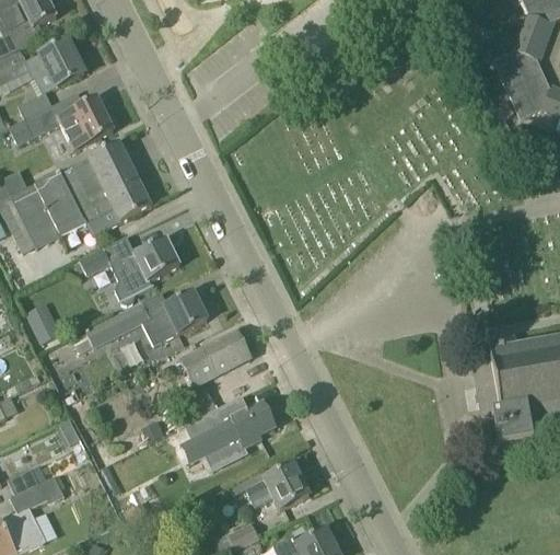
[(0,0),(0,4),(15,35),(32,27),(32,29),(56,16),(47,0),(0,0)]
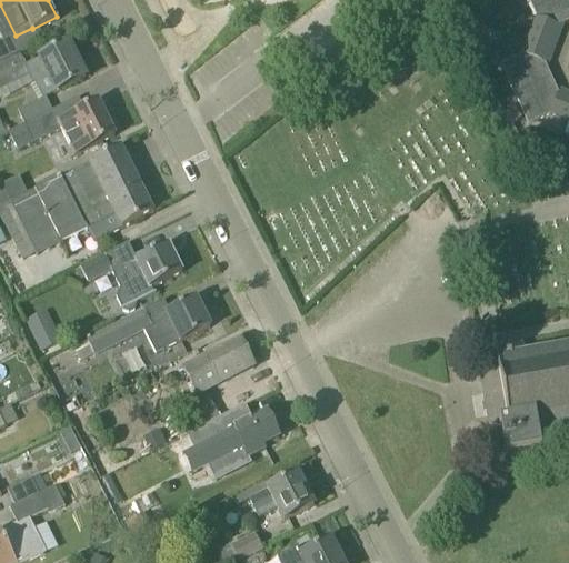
[(533,34),(555,42),(555,41),(553,41),(558,29),(556,28),(557,22),(568,17),(568,0),(530,0),(539,19),(533,34)]
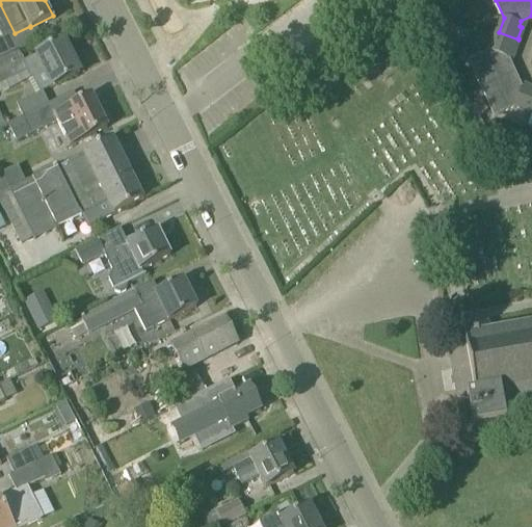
[(519,40),(499,32),(494,45),(469,57),(481,85),(515,70),(508,55),(510,50),(512,51),(516,40),(519,40)]
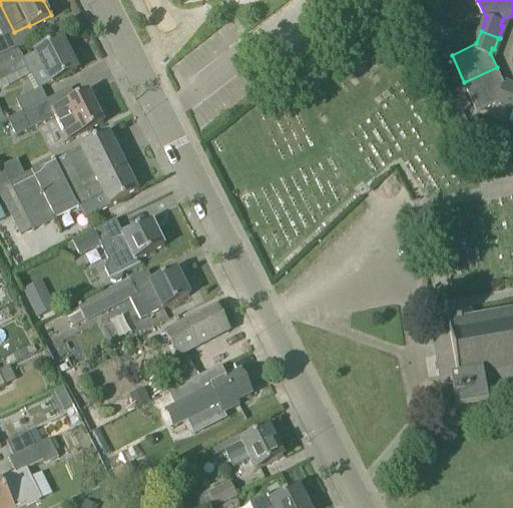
[(30,74),(44,67),(51,80),(77,67),(61,35),(35,48),(23,55),(19,46),(0,55),(0,76),(17,68),(25,64),(30,74)]
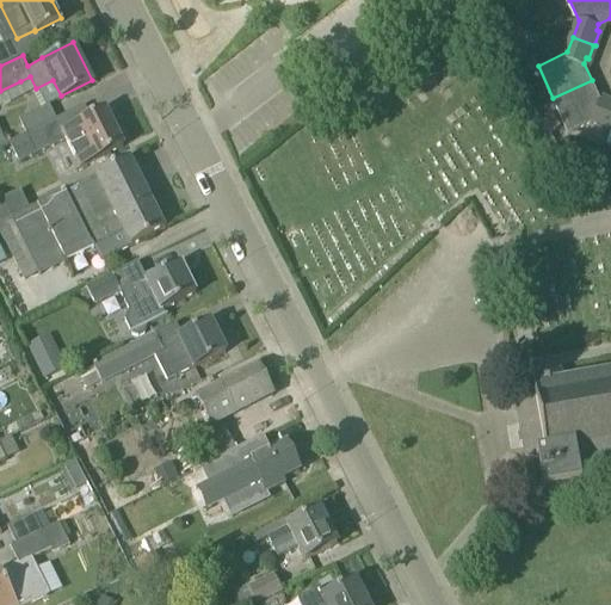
[(599,97),(592,80),(553,98),(567,129),(591,118),(610,125),(610,124),(610,97),(605,96),(605,98),(599,97)]
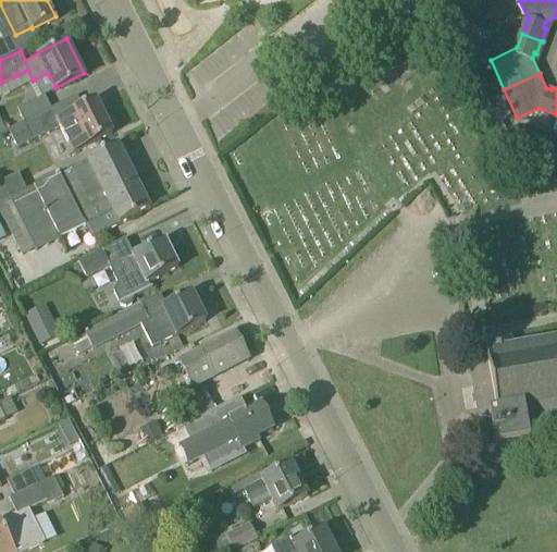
[(17,105),(23,118),(51,103),(45,92),(17,105)]
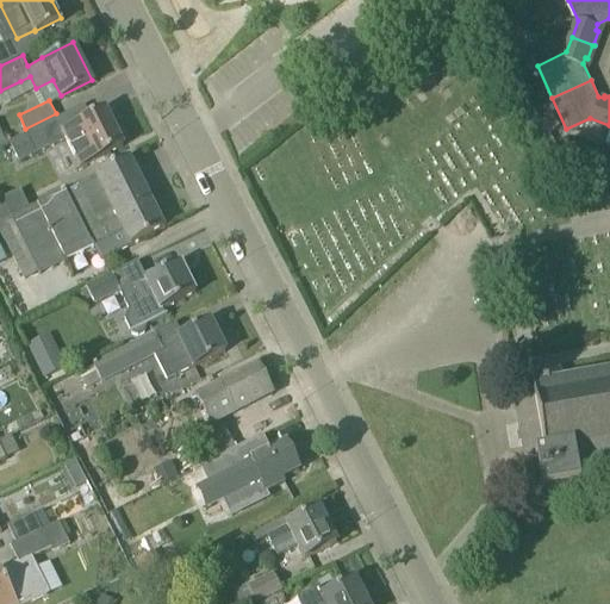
[(62,126),(56,113),(25,129),(36,149),(63,136),(73,153),(78,163),(95,155),(95,156),(123,142),(105,106),(62,126)]
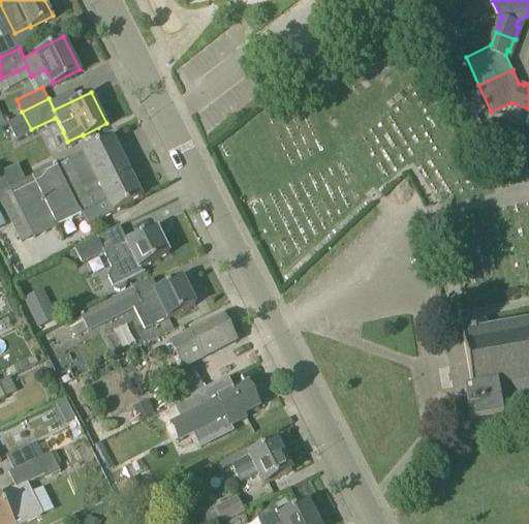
[(81,212),(87,224),(142,195),(112,133),(9,185),(33,234),(57,222),(57,224),(81,212)]
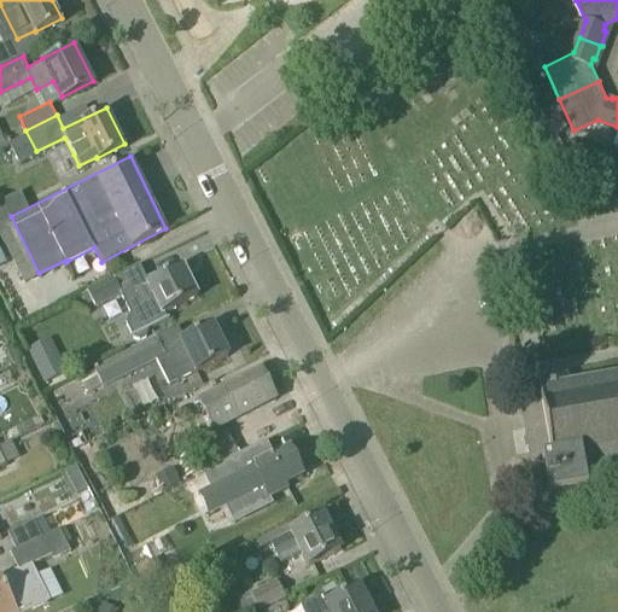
[(167,316),(163,309),(198,292),(182,263),(164,272),(162,268),(146,277),(139,261),(112,273),(87,286),(95,304),(121,292),(130,309),(126,320),(133,333),(139,336),(146,333),(149,325),(167,316)]
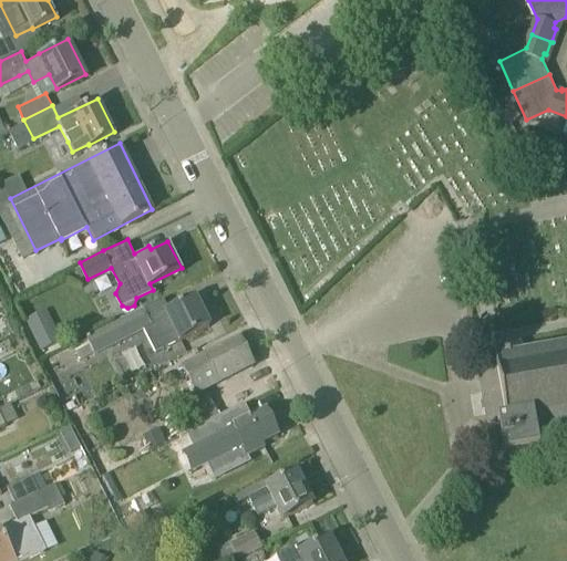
[(195,294),(168,308),(163,295),(142,305),(86,334),(94,352),(152,323),(163,345),(209,323),(208,322),(206,322),(198,307),(200,305),(195,294)]
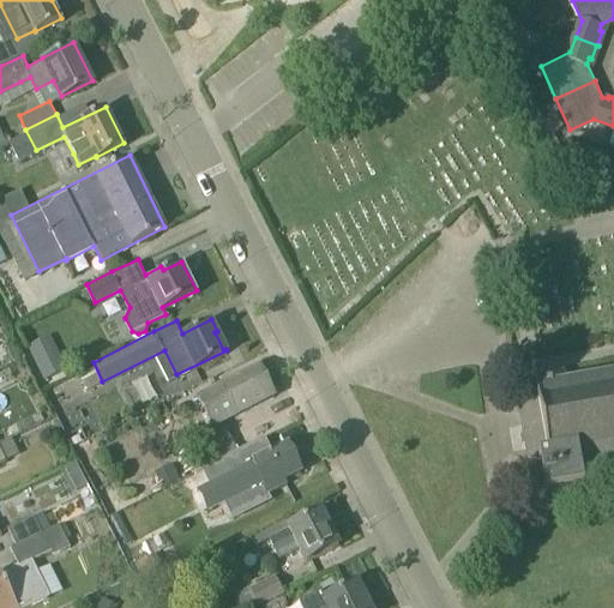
[(66,365),(49,331),(26,343),(44,375),(66,365)]
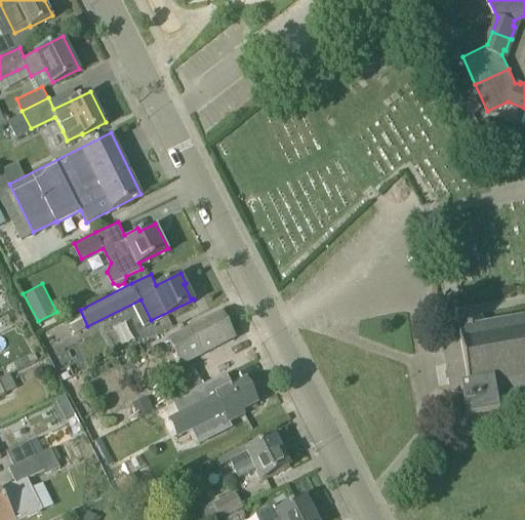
[(234,335),(220,310),(191,325),(168,335),(180,360),(234,335)]
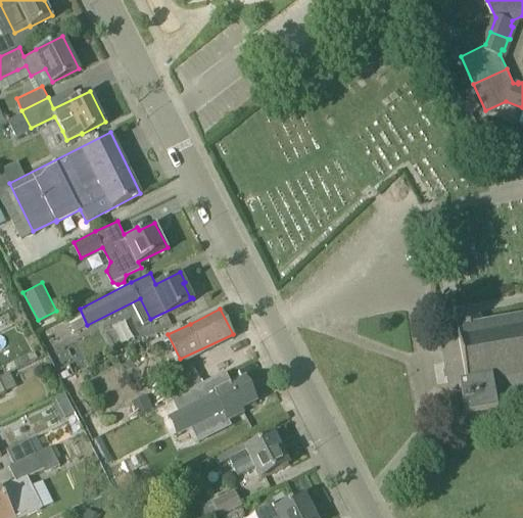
[(522,312),(500,317),(501,321),(482,325),(481,321),(480,321),(479,317),(472,312),(463,314),(459,321),(460,328),(456,329),(458,341),(442,344),(452,391),(460,390),(465,420),(497,414),(495,404),(500,404),(503,402),(503,397),(501,394),(513,392),(514,396),(522,394),(522,312)]
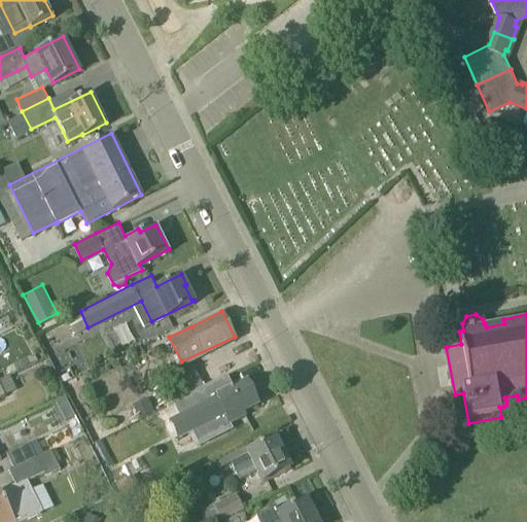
[(166,380),(176,399),(204,386),(195,367),(166,380)]
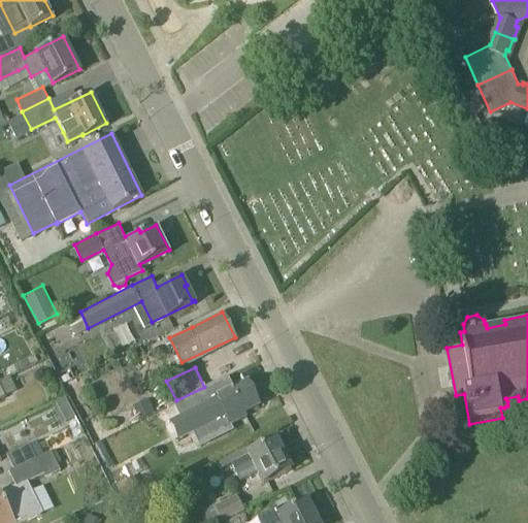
[(176,400),(183,414),(191,429),(224,413),(229,422),(245,413),(244,411),(259,403),(246,379),(209,397),(204,387),(176,400)]
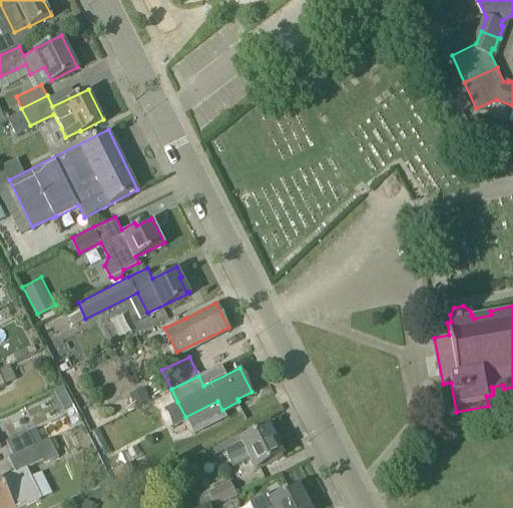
[(135,404),(148,396),(141,383),(127,391),(135,404)]
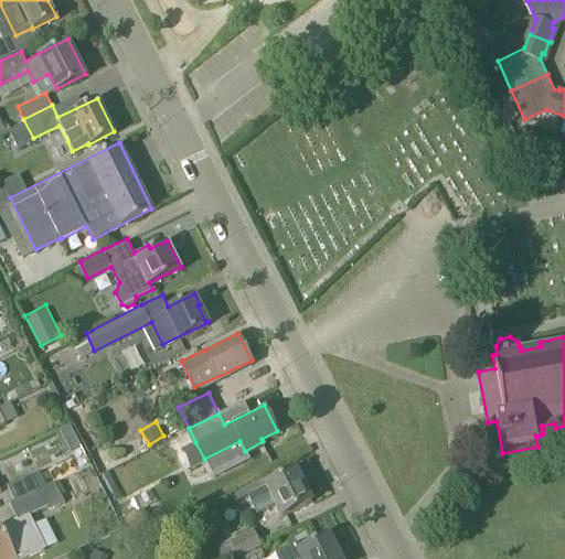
[(296,466),(265,483),(260,473),(232,487),(237,497),(248,492),(257,509),(275,501),(281,513),(311,498),(296,466)]
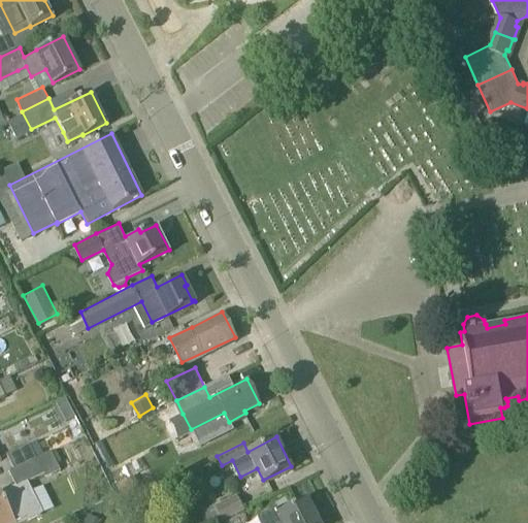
[(28,442),(6,452),(13,467),(35,456),(28,442)]
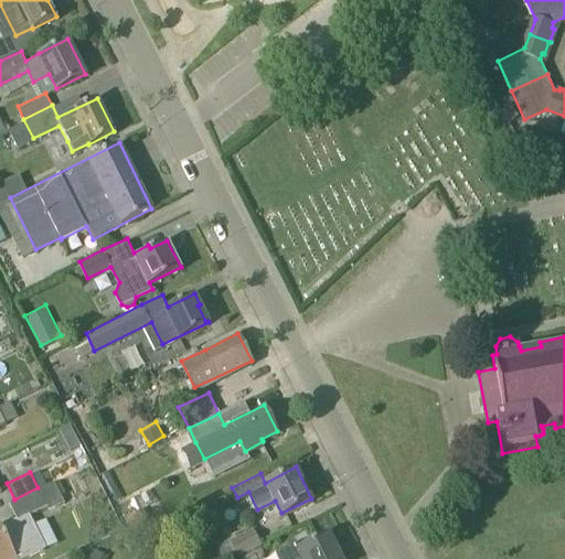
[(16,516),(0,524),(0,523),(0,558),(16,558),(42,547),(29,518),(25,513),(48,502),(50,506),(70,496),(61,477),(38,487),(14,500),(9,502),(16,516)]
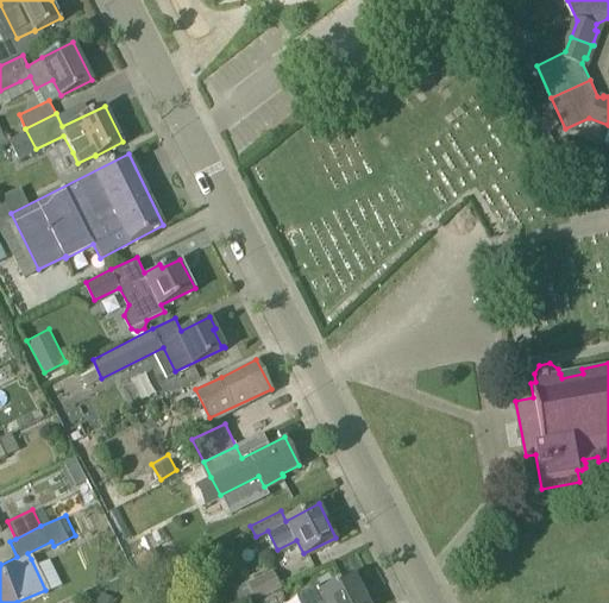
[(152,545),(136,554),(144,572),(162,563),(152,545)]
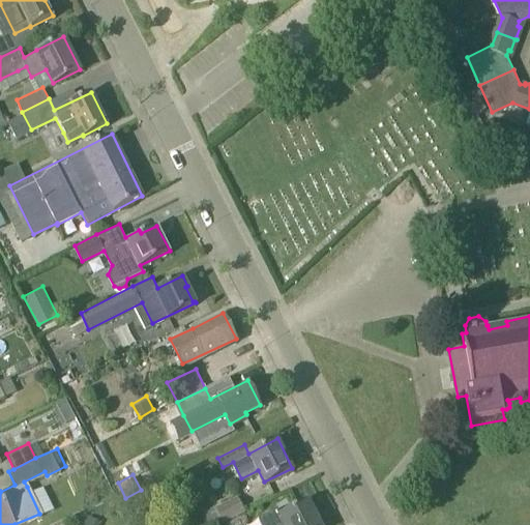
[(212,524),(244,508),(237,494),(204,511),(210,524),(212,524)]
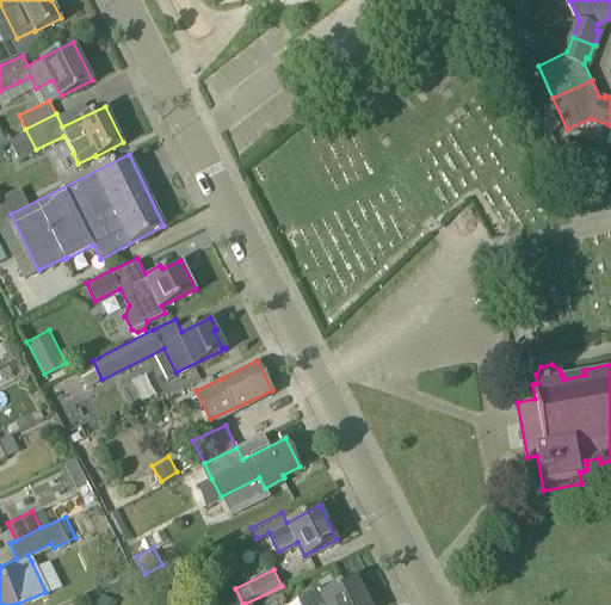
[(297,594),(302,604),(303,604),(369,604),(356,575),(325,592),(320,582),(297,594)]
